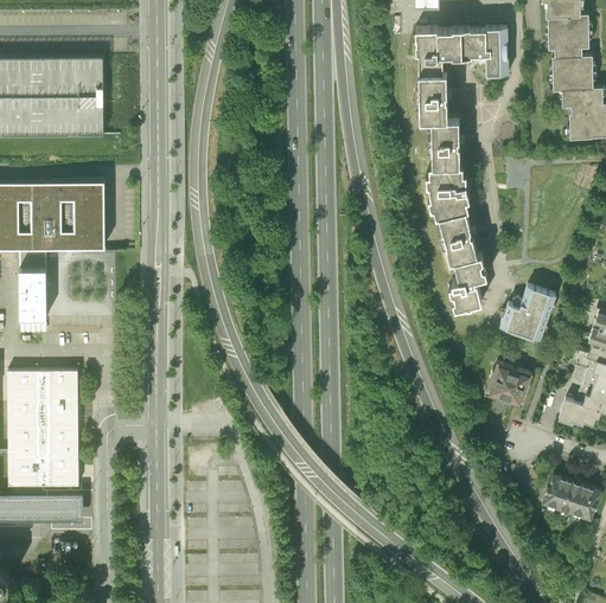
[(547,0),(547,1),(554,1),(555,18),(586,18),(585,0),(547,0)]
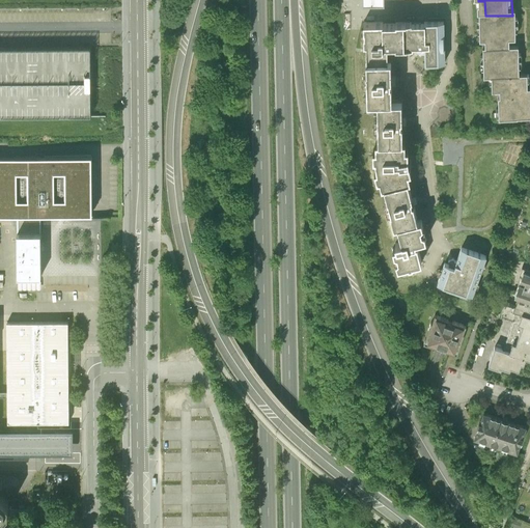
[(522,52),(513,52),(513,47),(521,47),(520,15),(512,16),(485,16),(486,53),(487,82),(494,81),(522,81),(522,52)]
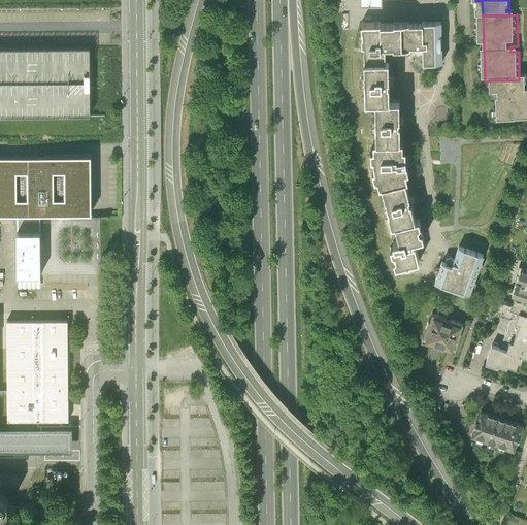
[(421,23),(421,24),(408,24),(407,23),(399,23),(400,48),(409,48),(409,46),(414,46),(414,50),(413,51),(415,53),(417,55),(419,54),(421,54),(422,64),(440,63),(440,55),(439,51),(440,51),(440,35),(439,35),(439,31),(440,31),(440,22),(421,23)]
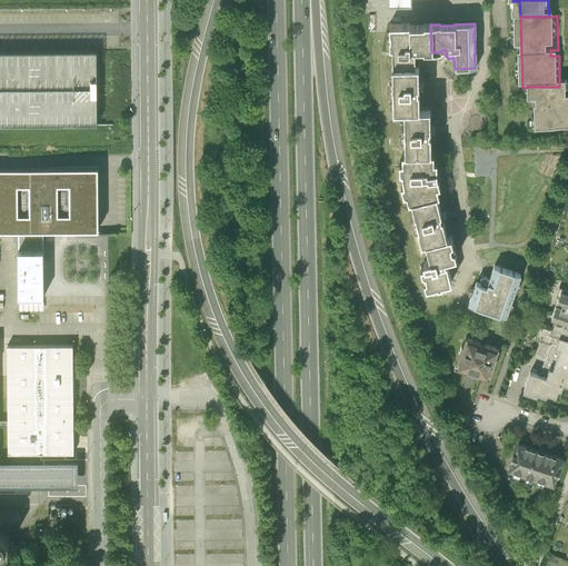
[(391,60),(391,66),(415,66),(414,57),(414,55),(414,51),(422,51),(422,52),(431,52),(430,25),(422,26),(422,27),(409,27),(409,26),(388,26),(388,35),(389,35),(389,39),(388,39),(389,49),(391,49),(391,57),(391,60)]
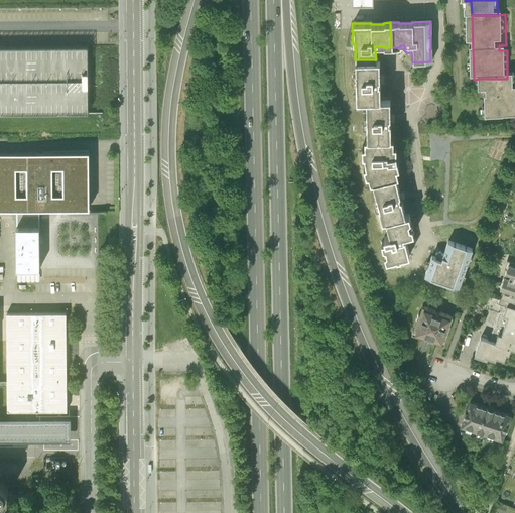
[(0,117),(88,117),(87,49),(0,50),(0,117)]
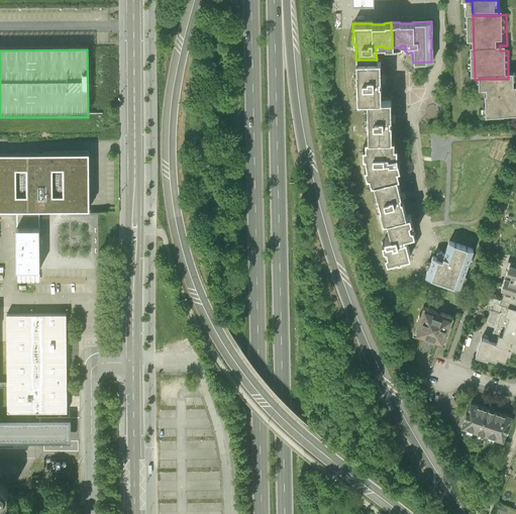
[(380,60),(377,60),(355,60),(354,60),(355,75),(356,87),(355,87),(356,101),(366,101),(380,99),(380,84),(384,84),(384,80),(384,76),(380,76),(380,60)]
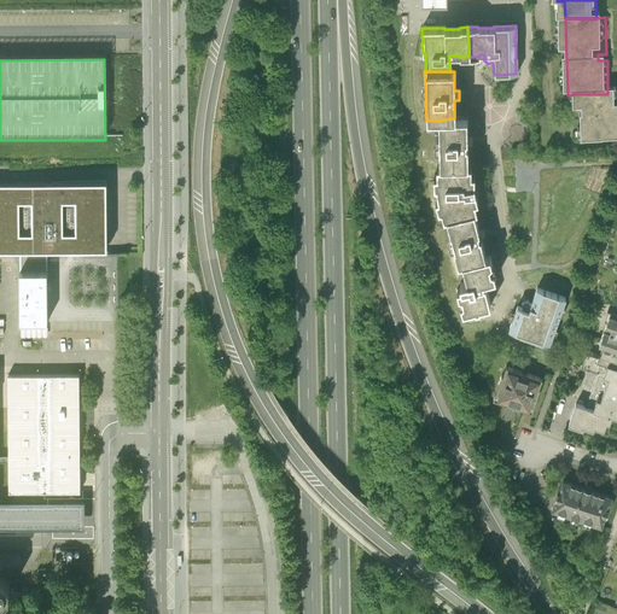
[(576,112),(583,112),(583,116),(583,142),(616,141),(616,110),(616,111),(616,93),(607,94),(575,94),(576,112)]
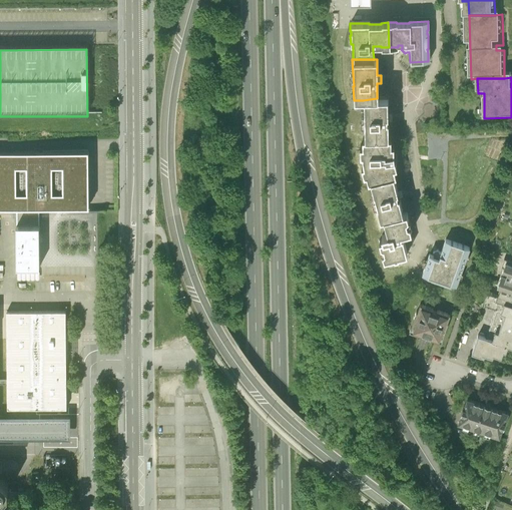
[(364,125),(364,139),(388,138),(388,119),(387,98),(377,98),(363,100),(363,113),(364,113),(364,125)]
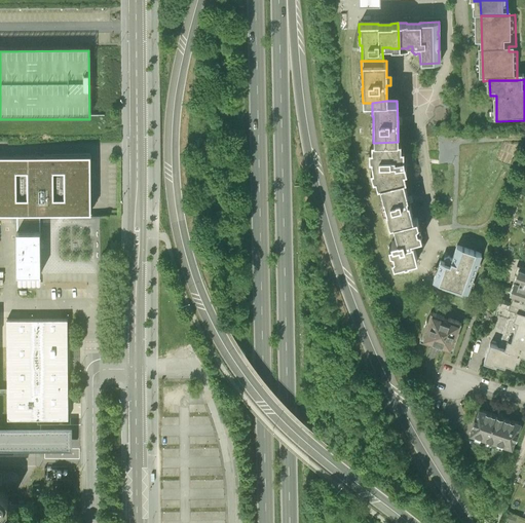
[(400,142),(398,142),(373,143),(371,143),(371,150),(368,151),(368,160),(370,160),(372,171),(370,172),(372,181),(375,181),(377,188),(379,187),(403,182),(405,181),(404,174),(406,173),(404,166),(407,165),(406,160),(405,156),(403,157),(403,150),(400,150),(400,142)]
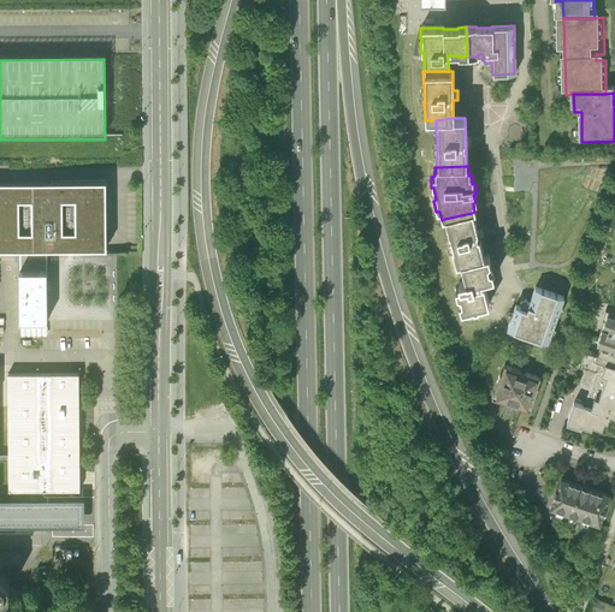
[(19,324),(46,324),(46,273),(46,254),(61,254),(65,254),(65,257),(69,257),(72,257),(72,254),(74,254),(88,254),(106,254),(105,185),(60,185),(31,185),(0,185),(0,254),(18,254),(18,273),(19,324)]
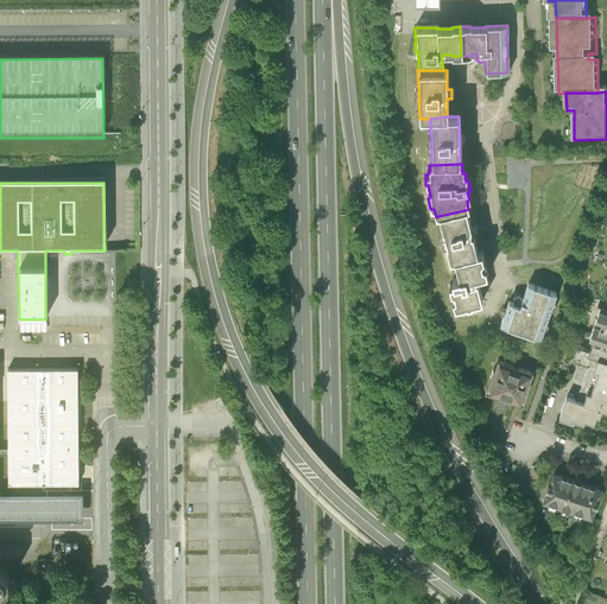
[(466,210),(438,216),(442,233),(442,231),(446,246),(449,262),(454,261),(476,255),(472,233),(466,210)]
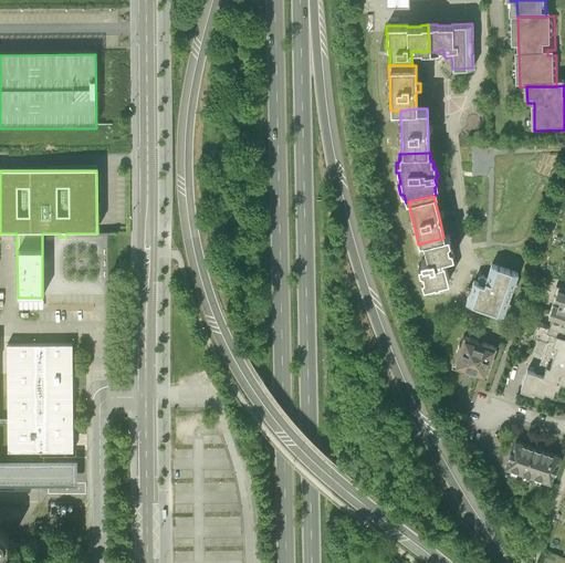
[(448,237),(443,238),(422,243),(427,261),(420,262),(421,267),(417,268),(419,274),(421,275),(422,280),(420,282),(422,290),(433,287),(435,288),(439,287),(439,285),(448,283),(445,267),(446,267),(448,268),(449,264),(451,262),(449,261),(449,259),(453,258),(451,251),(449,250),(448,246),(450,243),(448,237)]
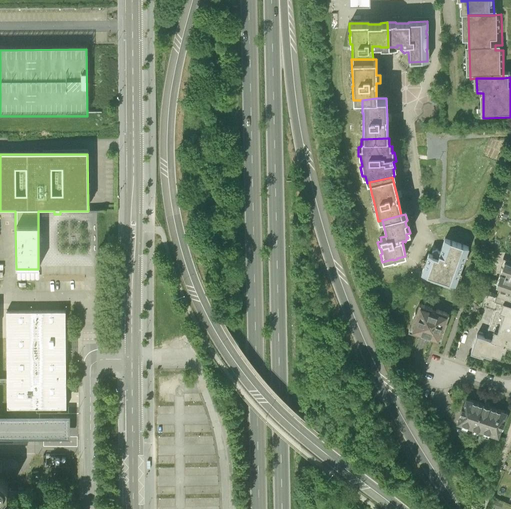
[(454,287),(467,249),(444,241),(439,254),(437,253),(436,251),(434,252),(431,253),(432,256),(431,257),(427,256),(425,263),(425,264),(423,268),(423,267),(420,275),(430,279),(429,280),(444,285),(444,284),(454,287)]
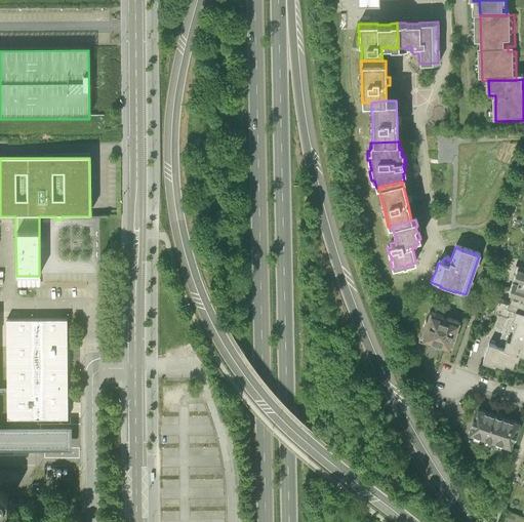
[(517,278),(514,286),(523,289),(523,270),(516,268),(513,277),(517,278)]
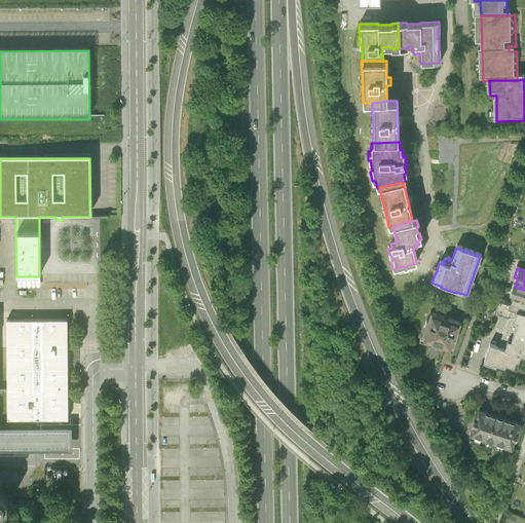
[(522,301),(520,305),(524,306),(524,290),(515,287),(512,298),(514,299),(522,301)]
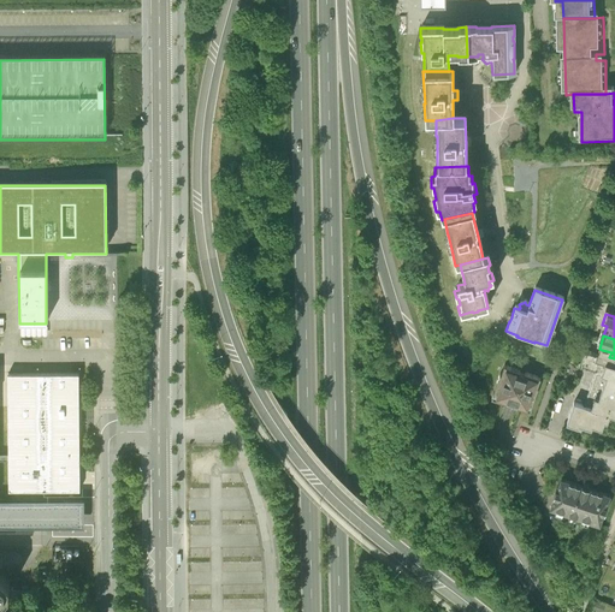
[(611,352),(602,350),(598,358),(614,363),(614,358),(609,357),(611,352)]
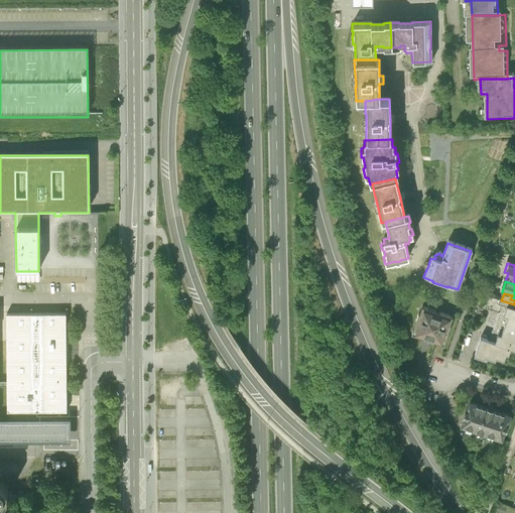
[(499,306),(501,300),(491,297),(486,311),(498,316),(489,344),(496,347),(499,339),(502,340),(509,321),(505,318),(508,310),(499,306)]
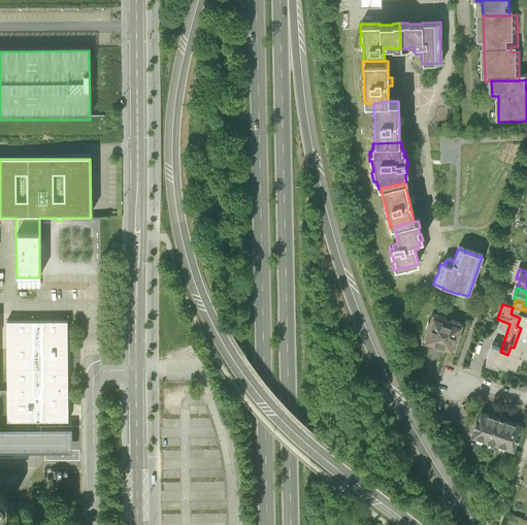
[(526,316),(526,312),(513,307),(511,314),(520,318),(526,319),(526,316)]
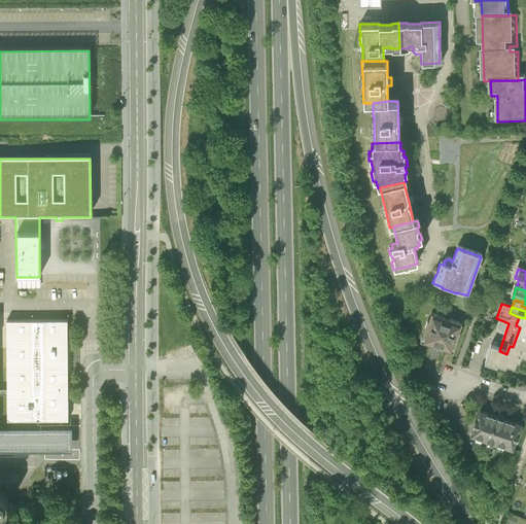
[(431,316),(421,345),(453,356),(463,327),(447,322),(431,316)]
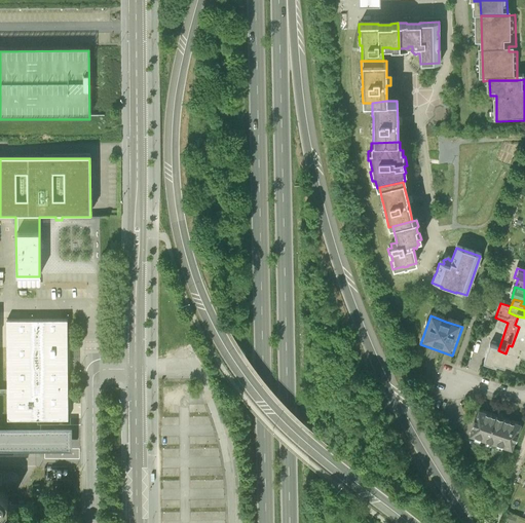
[(505,353),(522,360),(524,360),(524,318),(518,316),(515,325),(519,327),(512,346),(509,345),(505,353)]
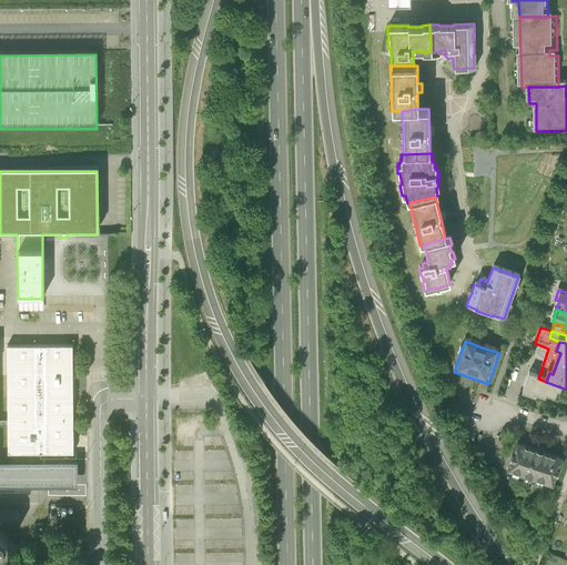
[(52,349),(6,349),(7,423),(7,430),(7,457),(42,456),(72,456),(71,349),(52,349)]
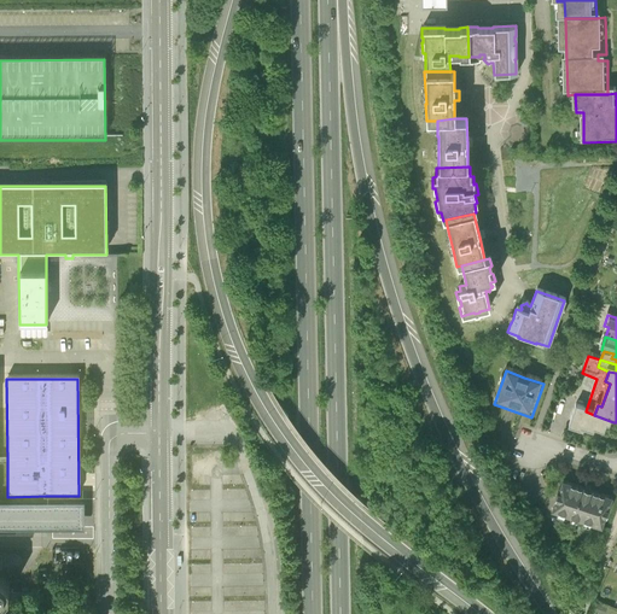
[(610,431),(613,422),(594,415),(586,411),(577,409),(569,431),(581,436),(582,432),(593,436),(594,432),(605,436),(607,430),(610,431)]
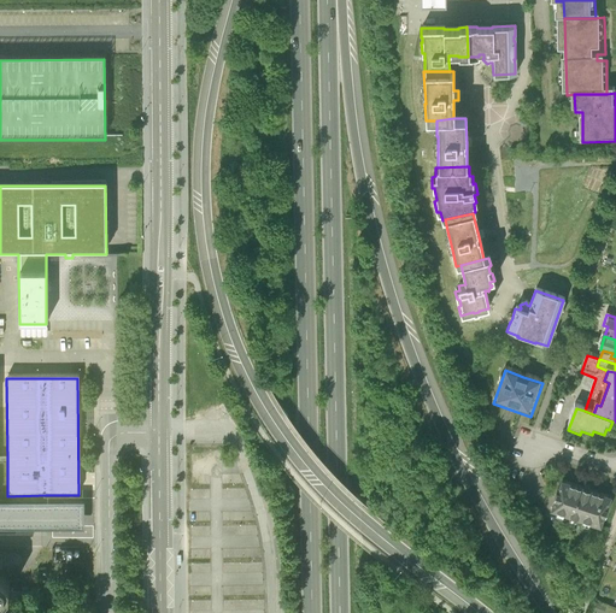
[(0,531),(40,531),(83,530),(83,505),(0,505),(0,465),(7,466),(7,459),(0,458),(0,531)]
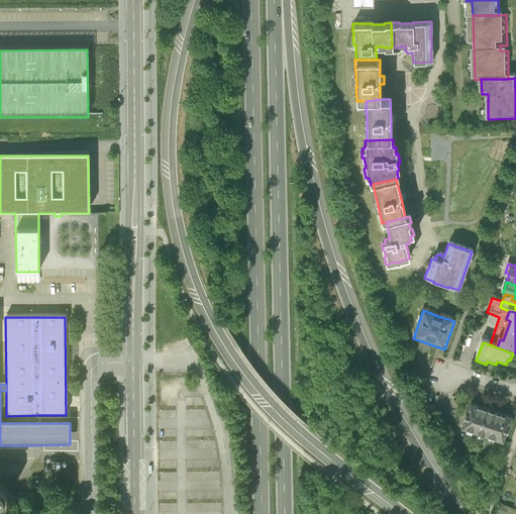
[(470,405),(460,432),(504,446),(513,421),(492,413),(470,405)]
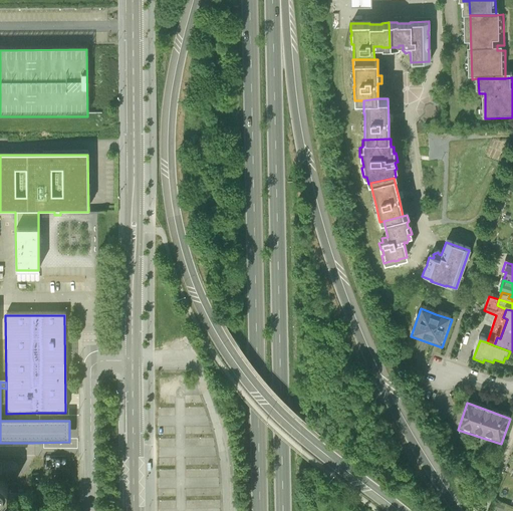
All buildings are outlined.
